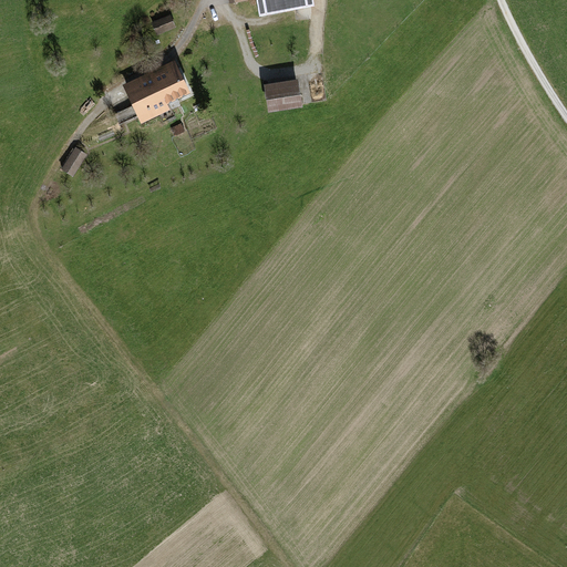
[(227,0),(228,4),(248,0),(258,0),(261,14),(315,4),(312,0),(227,0)]
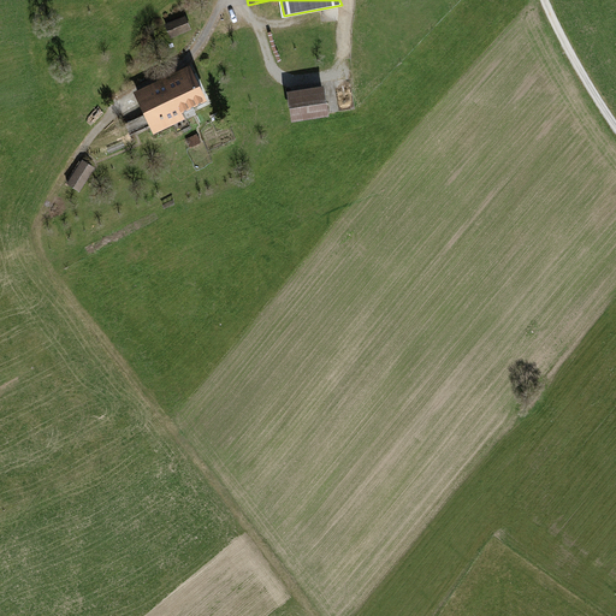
[(185,16),(165,24),(171,39),(191,30),(185,16)]
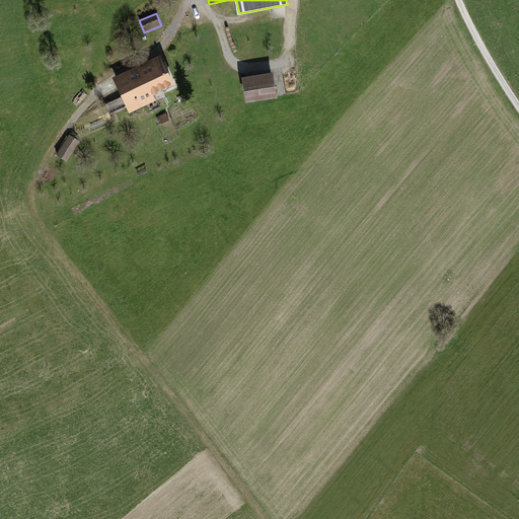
[(113,79),(130,114),(156,101),(153,96),(175,86),(160,56),(113,79)]
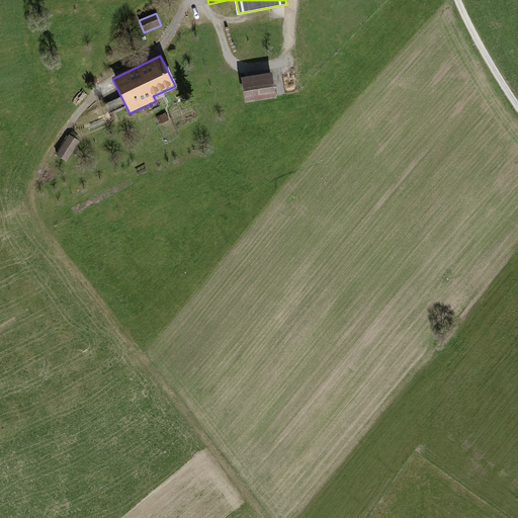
[(273,73),(242,78),(246,103),(277,98),(273,73)]
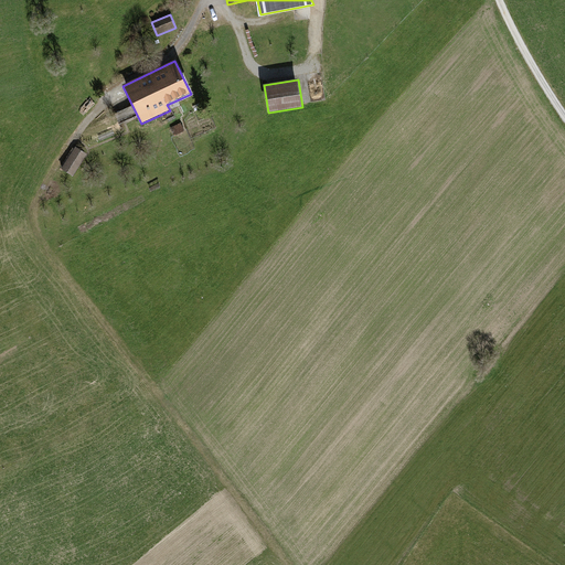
[(87,156),(75,147),(61,169),(73,177),(87,156)]
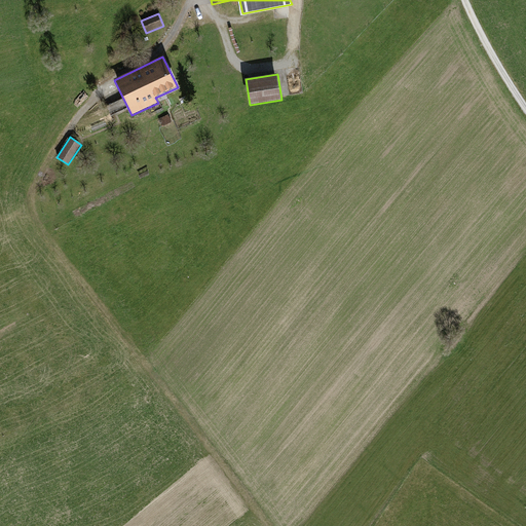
All buildings are outlined.
